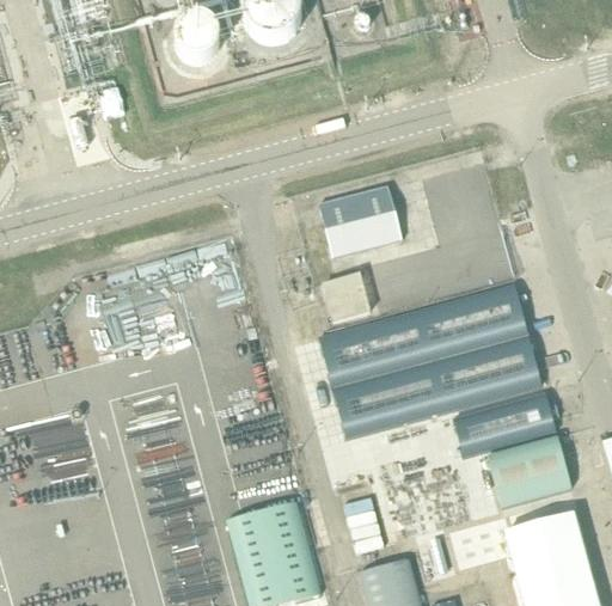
[(300,20),(301,14),(300,10),(299,4),(298,0),(245,0),(244,4),(242,8),(242,14),(242,20),(244,26),(246,31),(250,36),(255,40),(259,43),(265,44),(271,44),(277,44),(282,43),(288,40),(292,36),(297,31),(299,26),(300,20)]
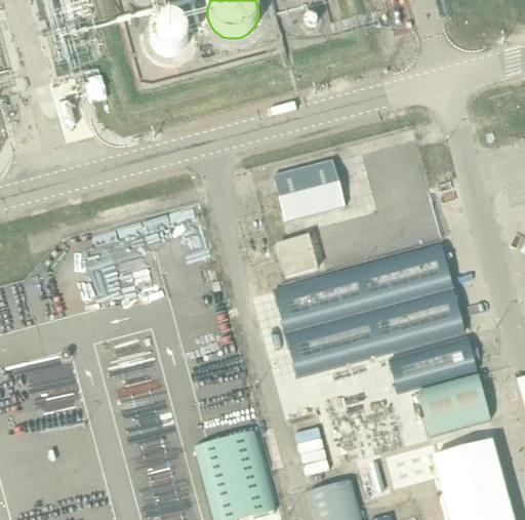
[(311,18),(316,15),(316,10),(312,5),(308,5),(305,7),(303,11),(305,16),(311,18)]
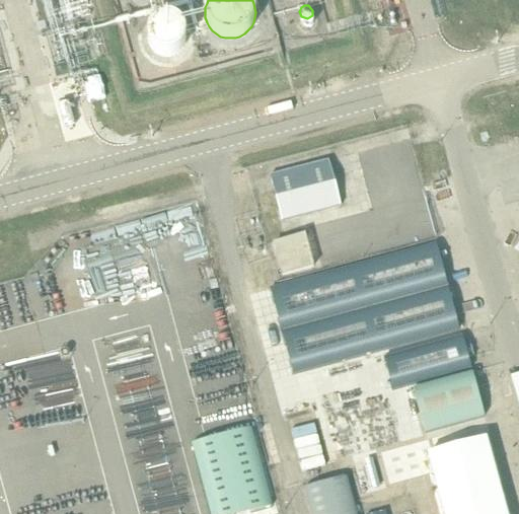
[(158,54),(166,55),(174,52),(179,47),(182,39),(181,31),(177,24),(170,20),(163,19),(155,21),(150,27),(147,34),(148,43),(152,49),(158,54)]
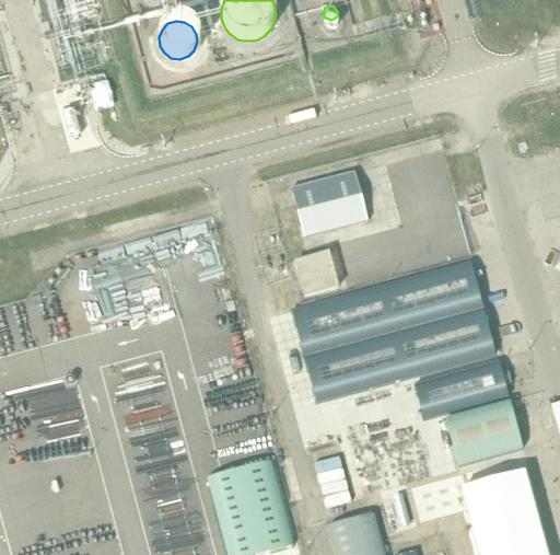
[(354,169),(291,185),(303,233),(366,217),(354,169)]
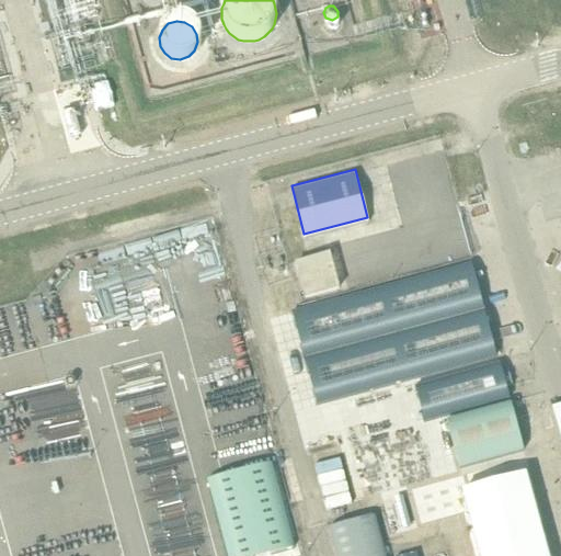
[(298,275),(324,272),(321,238),(295,241),(298,275)]
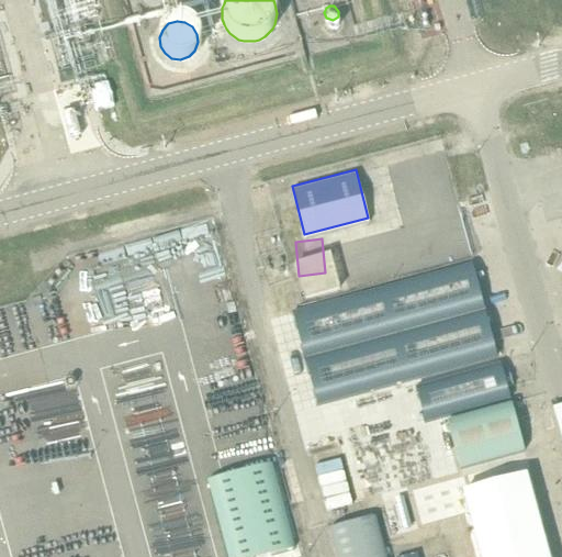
[(362,337),(486,304),(474,259),(350,292),(362,337)]
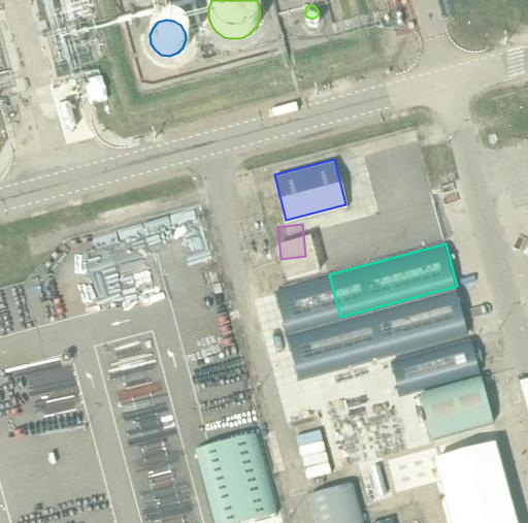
[(281,353),(332,344),(322,284),(270,293),(281,353)]
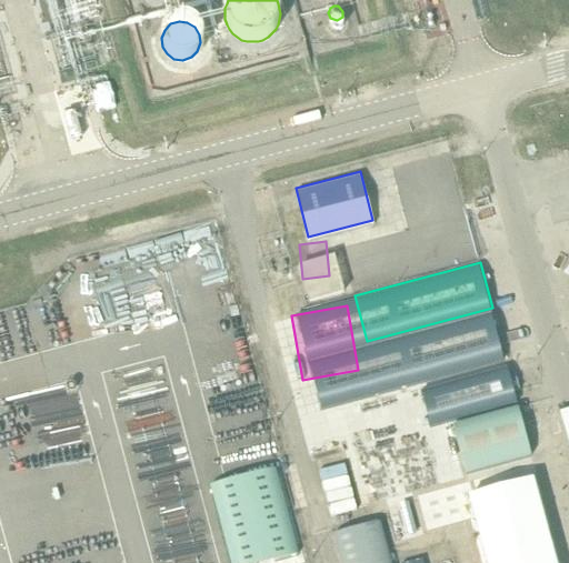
[(380,392),(506,359),(493,312),(368,345),(380,392)]
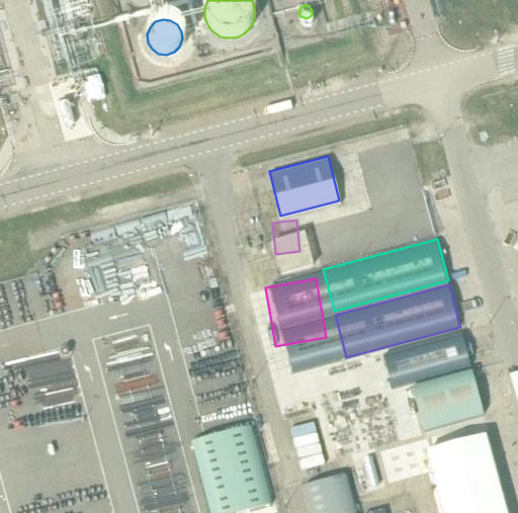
[(461,332),(383,353),(393,387),(470,364),(461,332)]
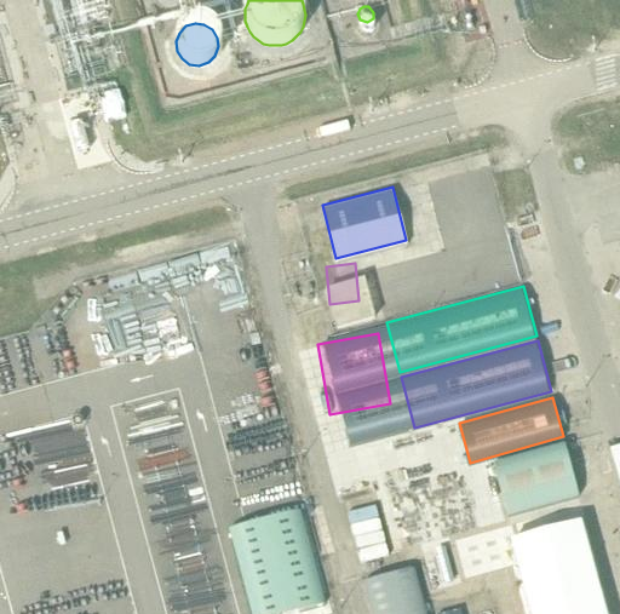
[(507,514),(578,494),(564,442),(494,460),(507,514)]
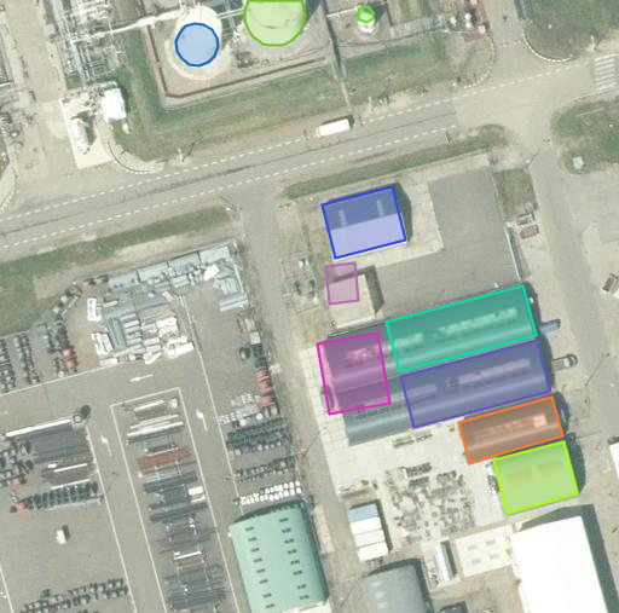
[(421,469),(427,495),(450,490),(445,464),(421,469)]
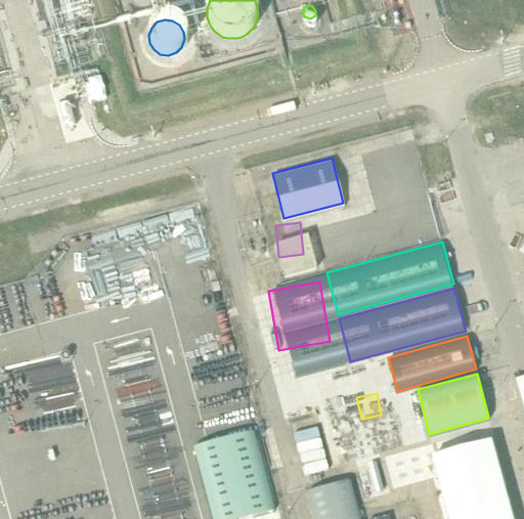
[(254,428),(194,444),(214,518),(230,518),(274,508),(254,428)]
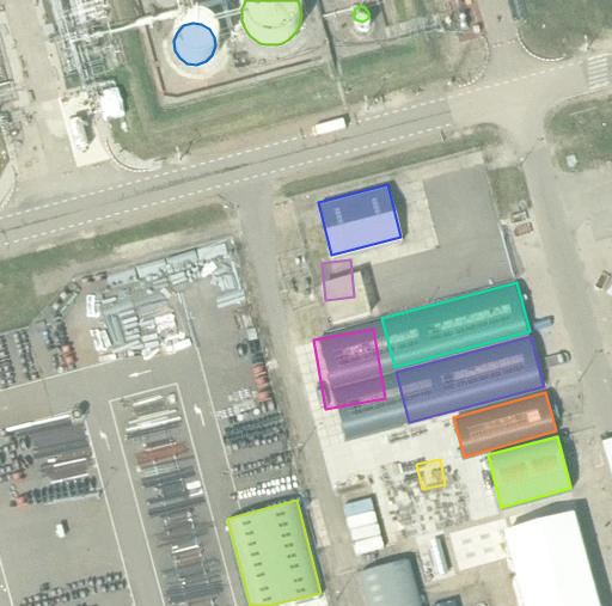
[(598,605),(573,514),(506,532),(525,605),(598,605)]
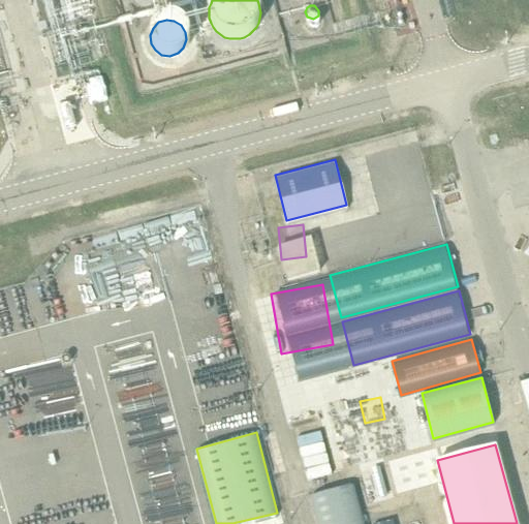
[(369,463),(375,484),(383,482),(377,460),(369,463)]
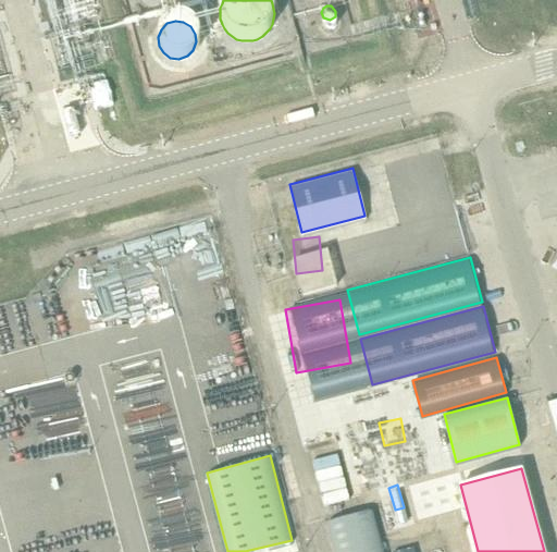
[(385,551),(374,507),(326,519),(335,551),(385,551)]
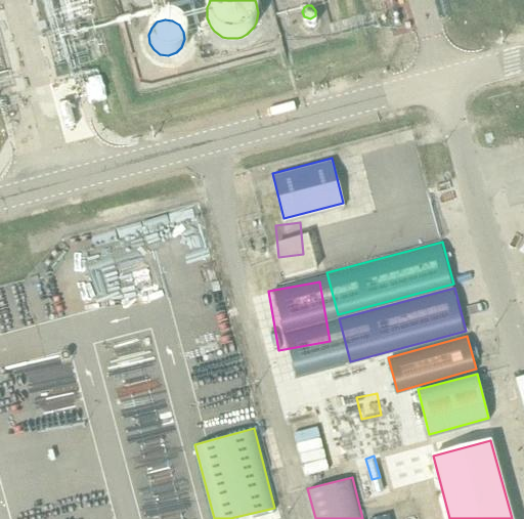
[(426,518),(421,493),(392,501),(396,518),(426,518)]
